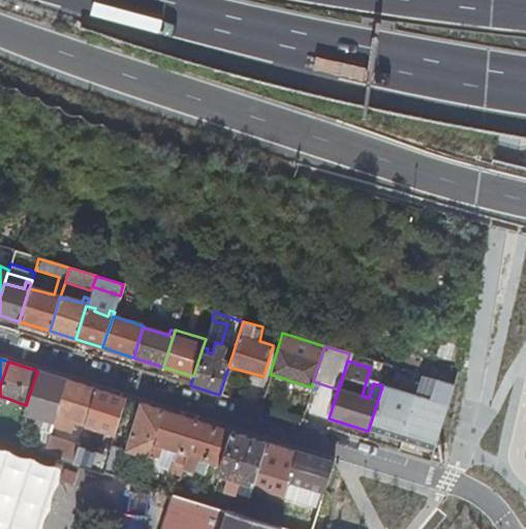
[(37,371),(30,393),(53,400),(52,404),(58,406),(66,379),(37,371)]
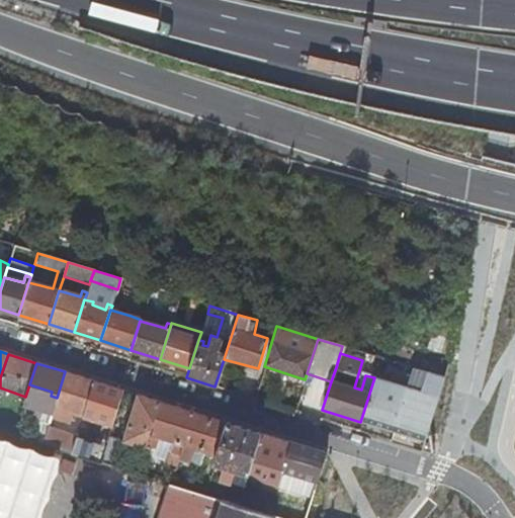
[(443,377),(412,367),(406,386),(393,432),(423,441),(443,377)]
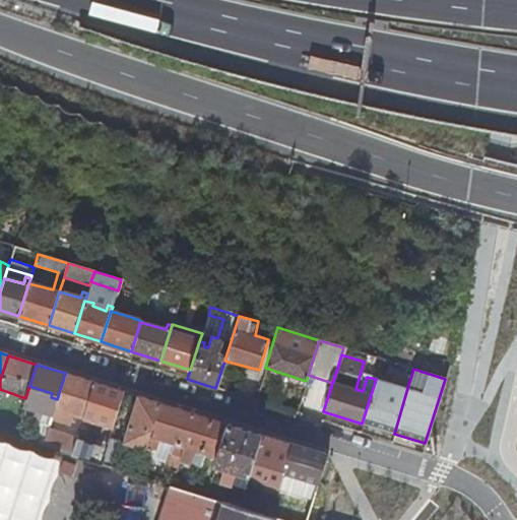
[(53,409),(72,415),(82,418),(94,382),(65,373),(57,399),(53,409)]
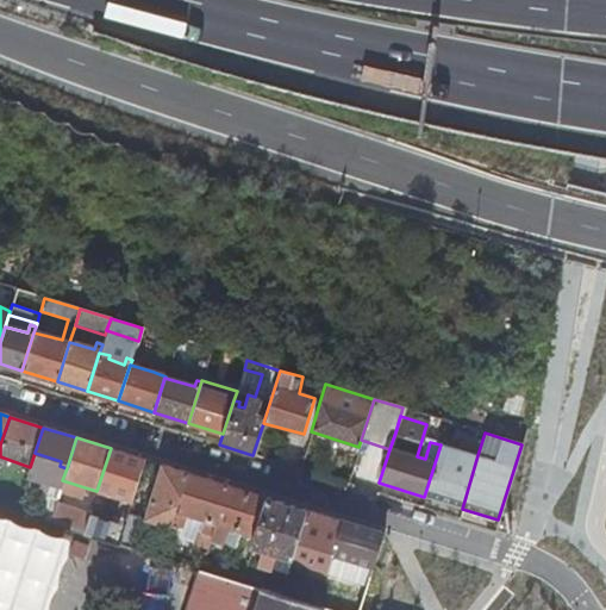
[(441,444),(424,497),(462,509),(478,455),(442,443),(441,444)]
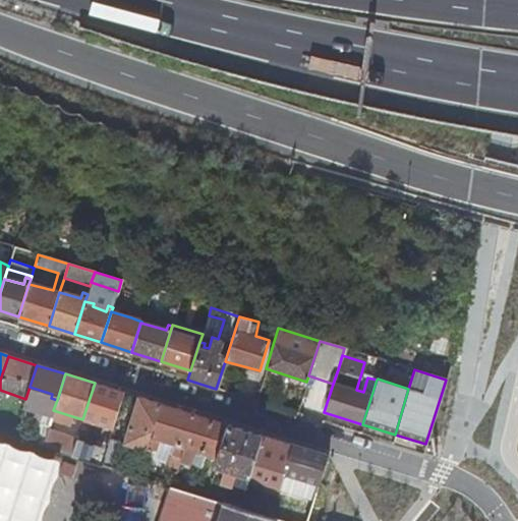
[(108,439),(123,392),(95,383),(82,419),(77,438),(71,456),(87,460),(100,465),(108,439)]
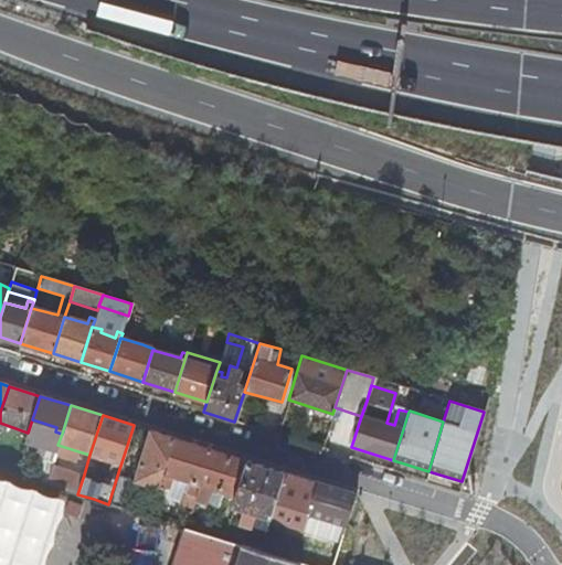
[(148,429),(133,481),(140,483),(158,489),(159,484),(173,437),(148,429)]
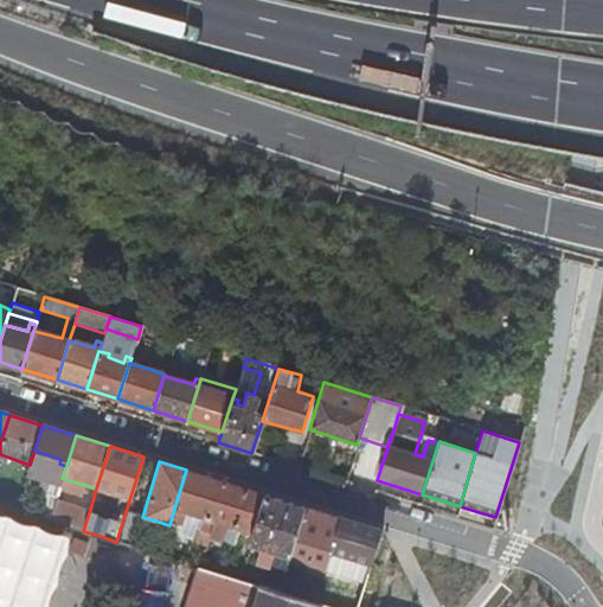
[(201,536),(209,538),(209,536),(225,481),(186,470),(171,521),(181,524),(185,512),(203,518),(199,529),(203,531),(201,536)]
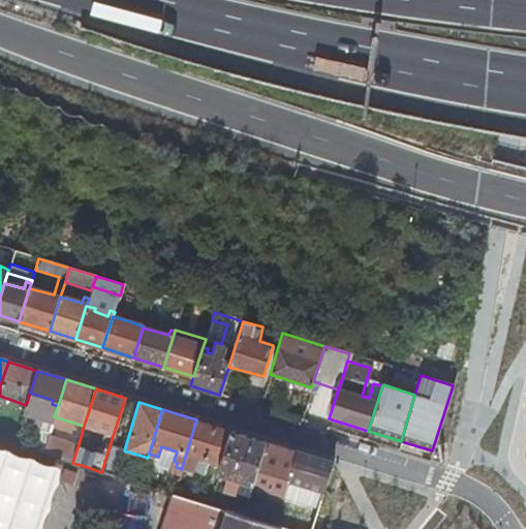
[(54,416),(51,426),(70,431),(73,423),(54,416)]
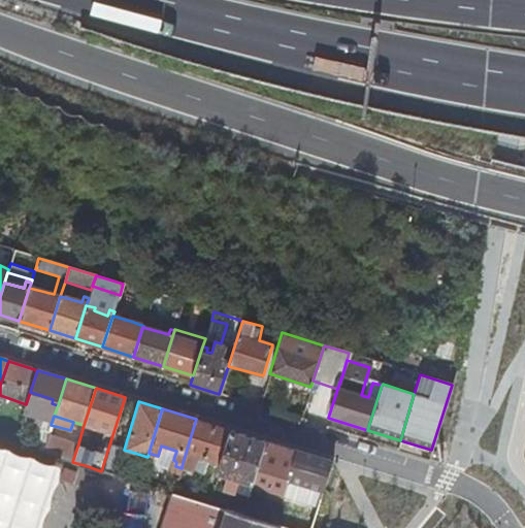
[(196,419),(182,466),(193,470),(197,456),(221,464),(231,430),(196,419)]
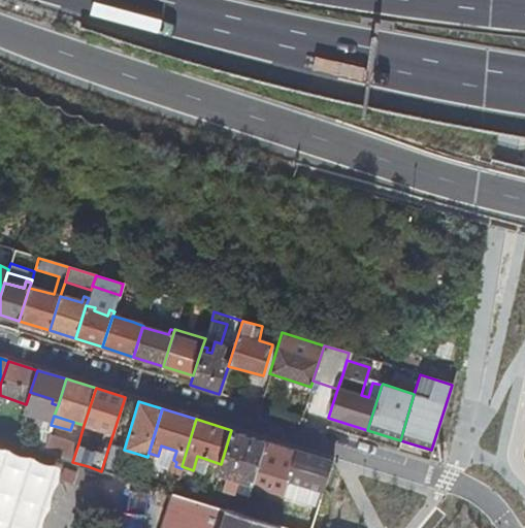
[(221,464),(218,474),(226,477),(224,487),(235,490),(238,481),(252,485),(265,440),(231,430),(221,464)]
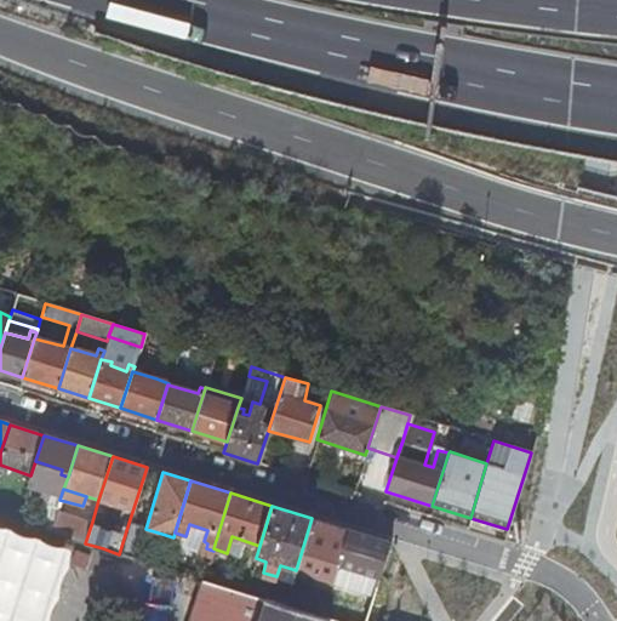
[(57,511),(51,533),(85,543),(92,522),(57,511)]
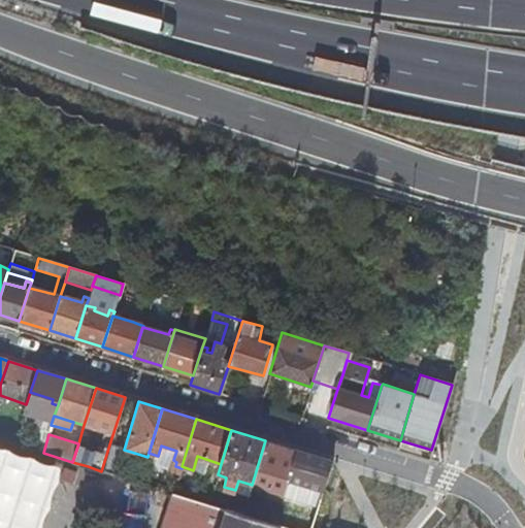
[(274,498),(266,523),(273,525),(279,512),(283,498),(285,490),(286,486),(288,480),(297,451),(265,440),(252,485),(277,493),(275,499),(274,498)]
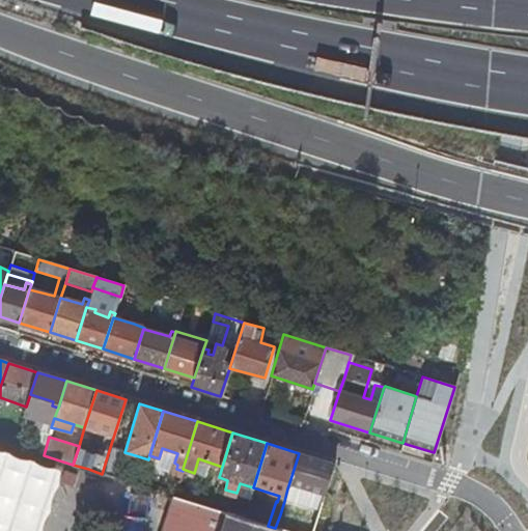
[(403,443),(399,452),(431,462),(434,452),(403,443)]
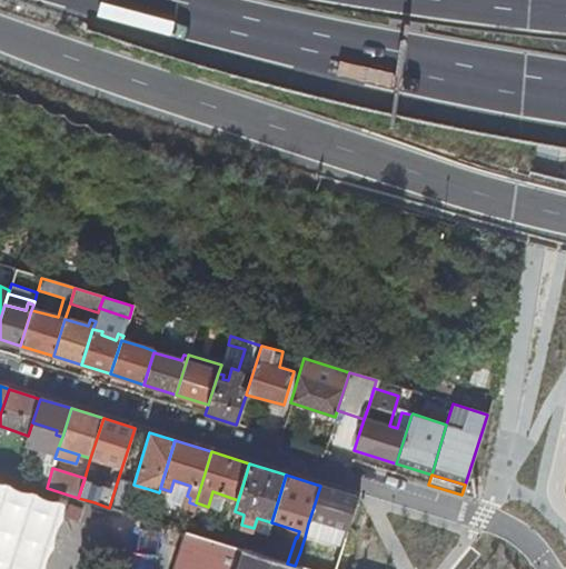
[(118,479),(109,508),(133,515),(138,500),(141,487),(133,485),(118,479)]
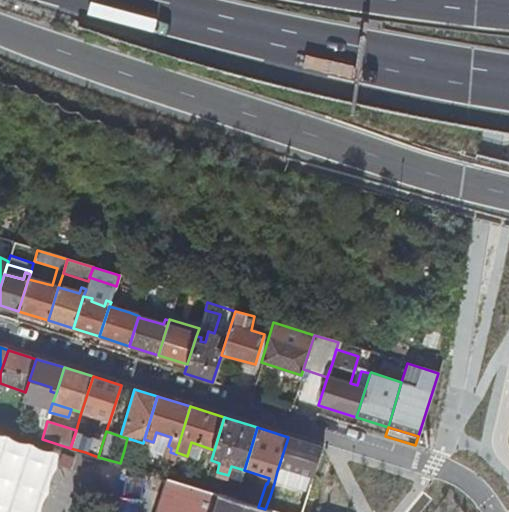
[(276,475),(274,483),(307,494),(321,447),(288,437),(279,465),(277,471),(276,475)]
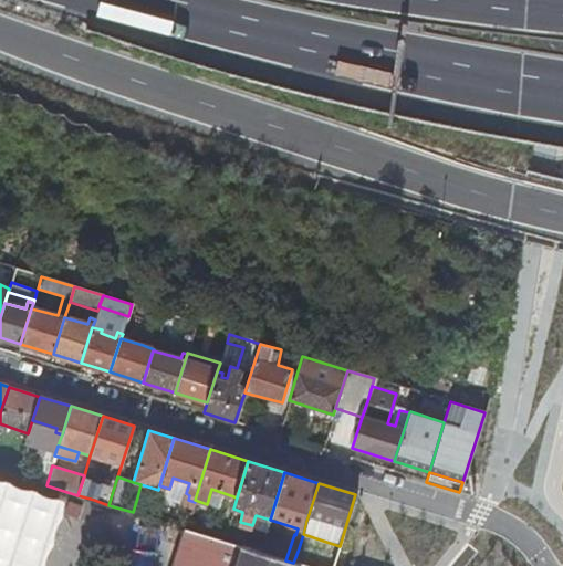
[(137,498),(133,512),(134,513),(149,517),(154,502),(137,498)]
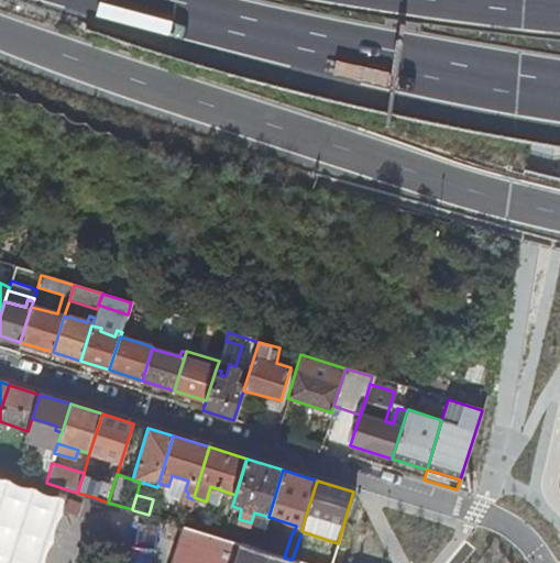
[(251,522),(265,527),(268,517),(254,512),(251,522)]
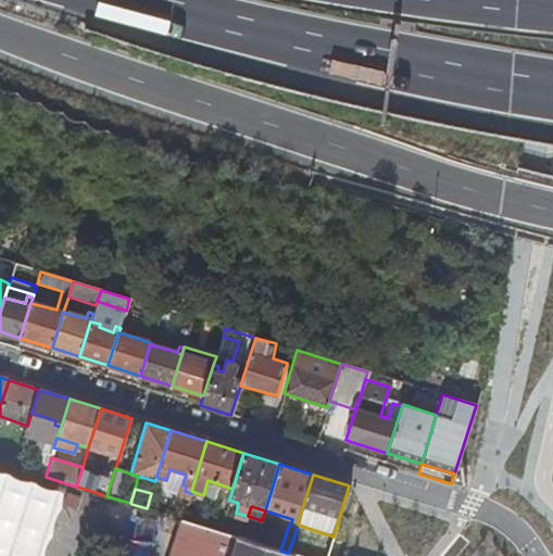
[(220,531),(180,519),(175,538),(181,550),(171,555),(170,555),(291,555),(292,554),(288,553),(280,551),(225,533),(220,531)]
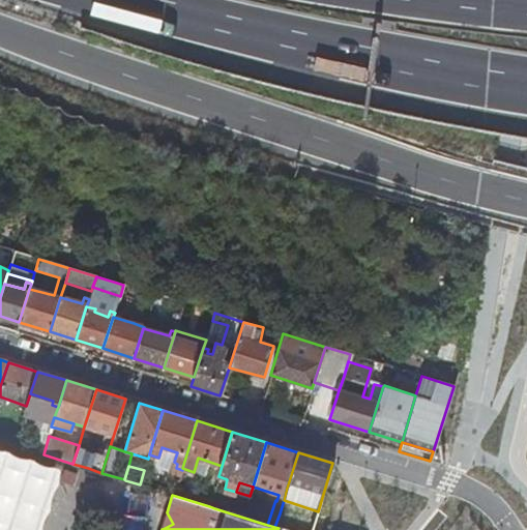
[(41,529),(49,512),(34,508),(26,529),(41,529)]
